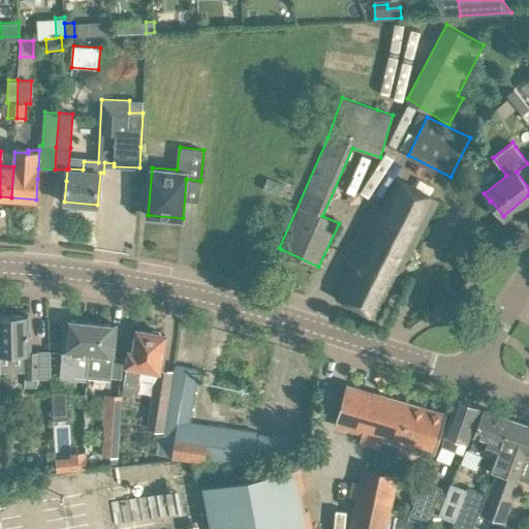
[(286,184),(269,177),(263,188),(281,195),(286,184)]
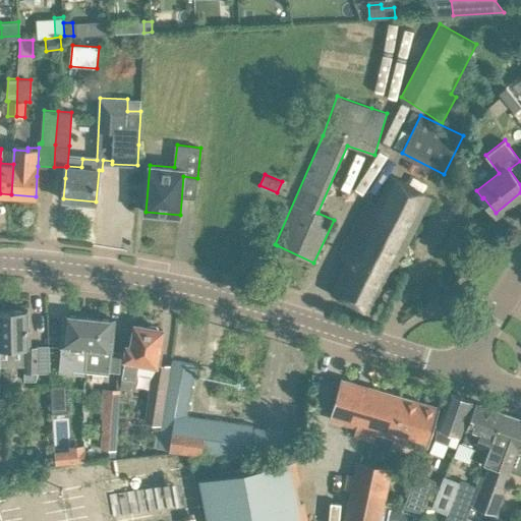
[(431,195),(413,186),(391,175),(375,204),(366,199),(341,249),(350,254),(331,292),(371,313),(431,195)]
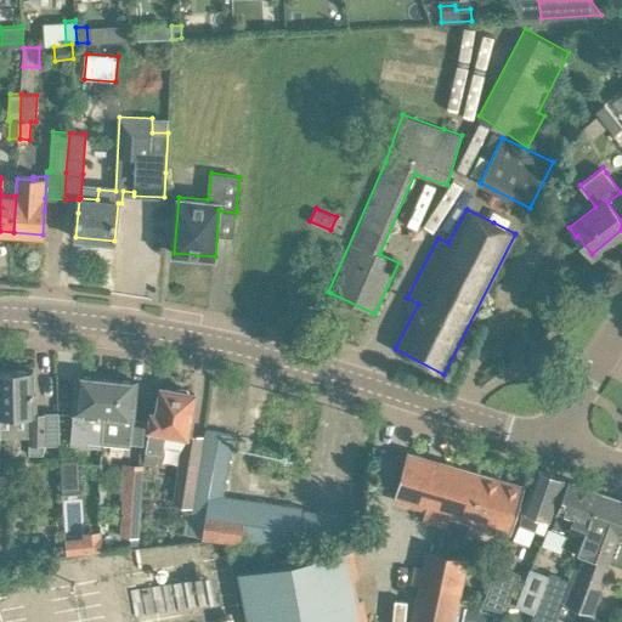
[(58,445),(58,436),(58,412),(37,412),(37,393),(34,393),(34,369),(0,369),(0,412),(30,413),(30,453),(44,453),(46,445),(58,445)]
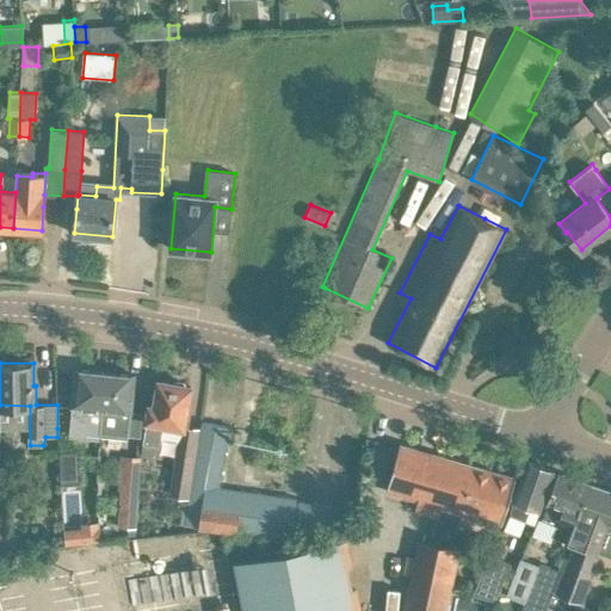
[(73,406),(71,436),(86,438),(87,433),(100,434),(102,409),(105,371),(75,368),(73,392),(72,406),(73,406)]
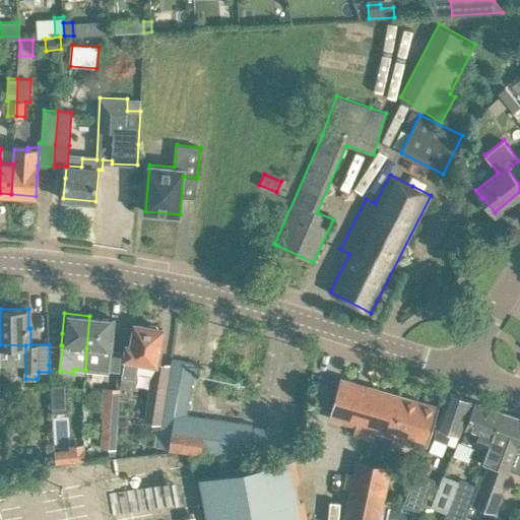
[(86,348),(85,370),(110,373),(110,371),(113,338),(115,318),(89,316),(86,348)]
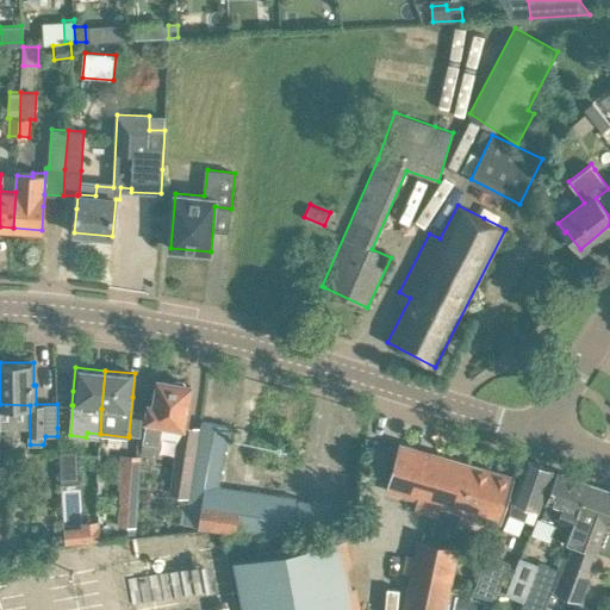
[(191,385),(169,381),(159,379),(154,405),(149,404),(141,453),(159,456),(162,436),(178,440),(169,493),(186,497),(197,433),(182,430),(191,385)]
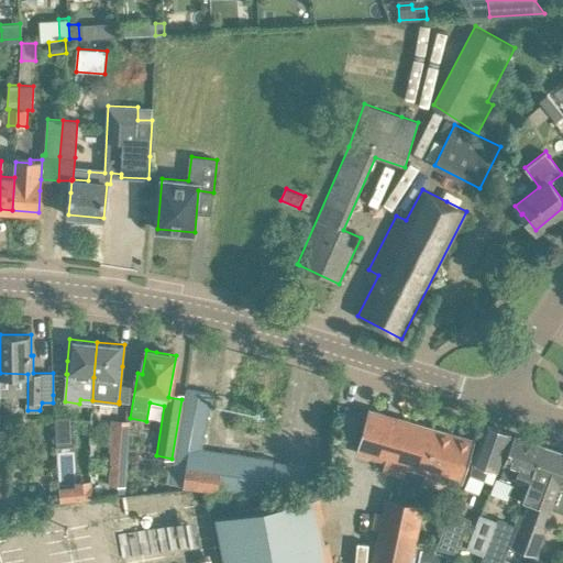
[(200,450),(209,405),(211,392),(187,387),(184,400),(174,459),(169,483),(219,490),(267,499),(269,483),(273,462),(200,450)]
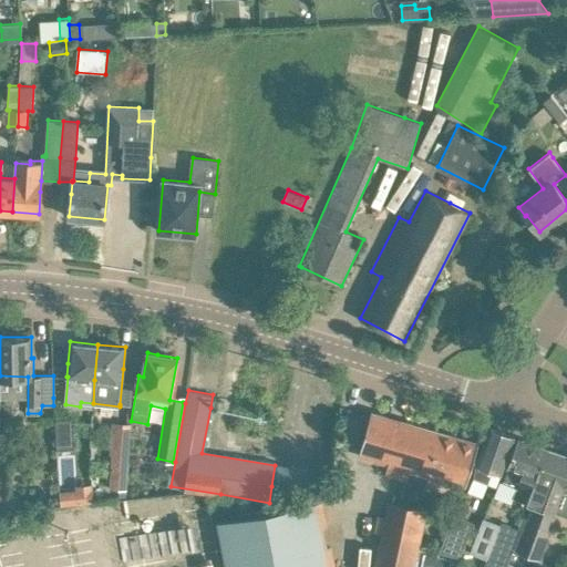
[(446,491),(450,480),(465,484),(477,442),(372,411),(360,454),(389,462),(385,473),(406,480),(411,468),(429,474),(425,485),(446,491)]
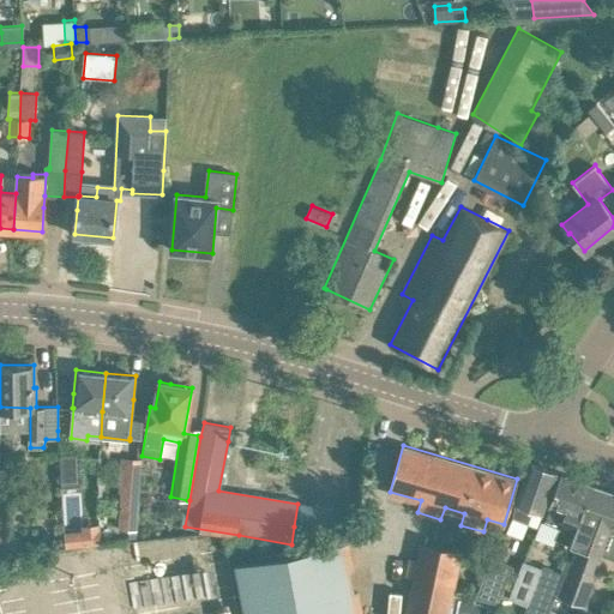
[(62,485),(82,483),(79,453),(60,455),(62,485)]
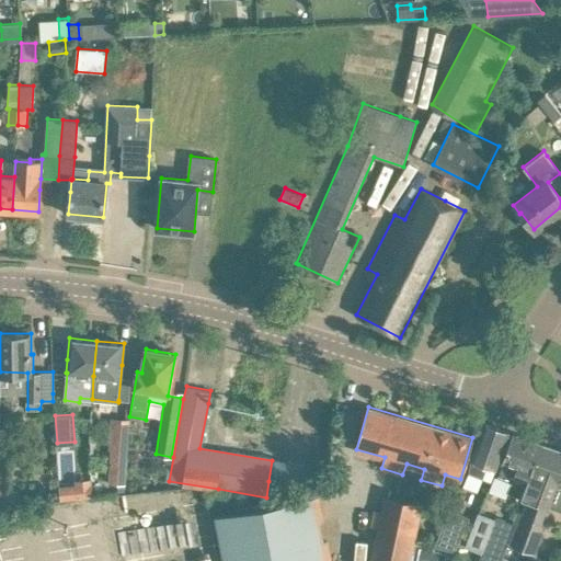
[(124,491),(129,418),(112,416),(109,448),(112,449),(112,461),(110,461),(109,482),(116,482),(116,491),(124,491)]
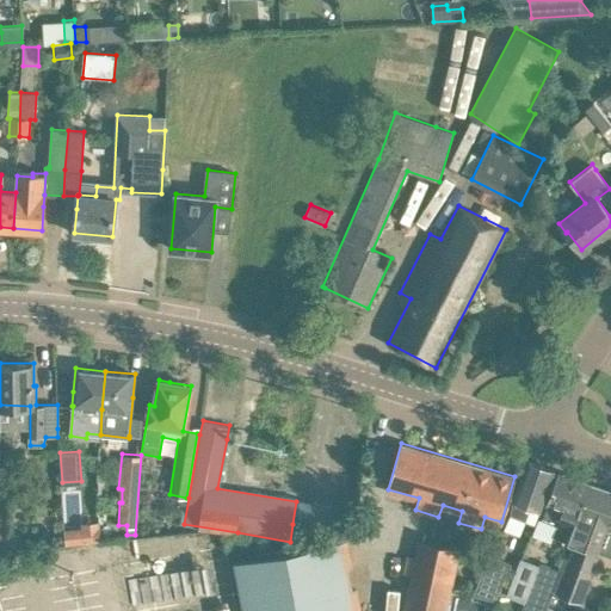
[(539,510),(554,470),(526,460),(512,499),(511,514),(528,520),(532,507),(539,510)]
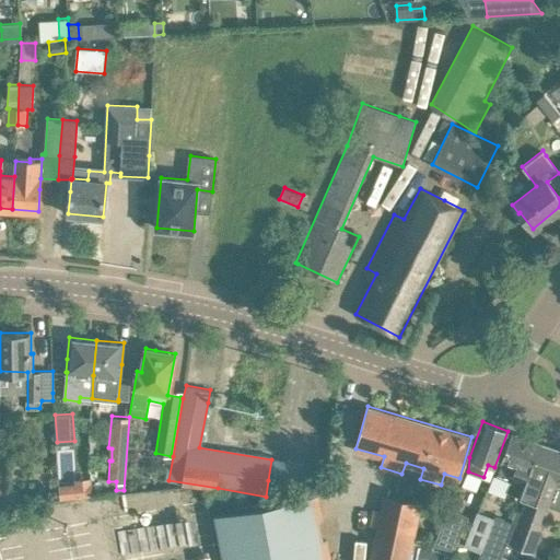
[(521,497),(540,443),(512,432),(501,462),(496,476),(510,481),(506,491),(521,497)]
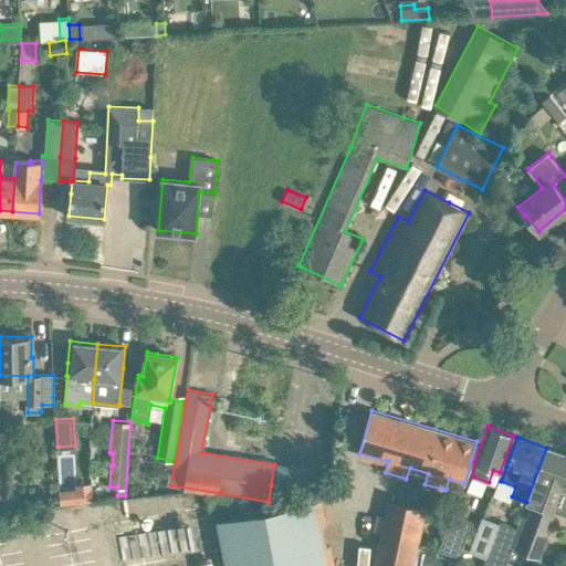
[(565,454),(548,449),(546,448),(526,502),(532,505),(527,517),(521,515),(516,527),(503,565),(520,565),(525,552),(540,557),(556,511),(565,514),(565,454)]
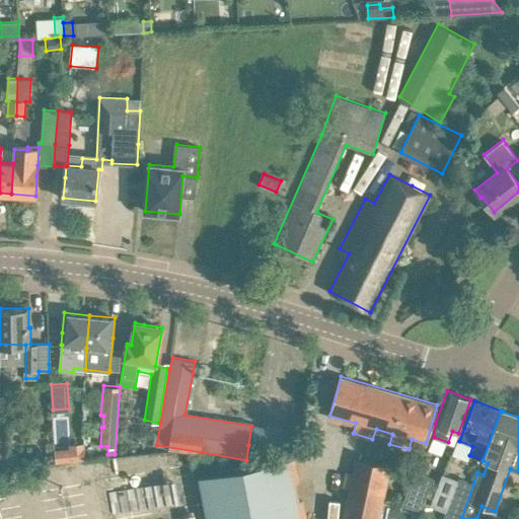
[(298,456),(302,436),(254,426),(250,446),(298,456)]
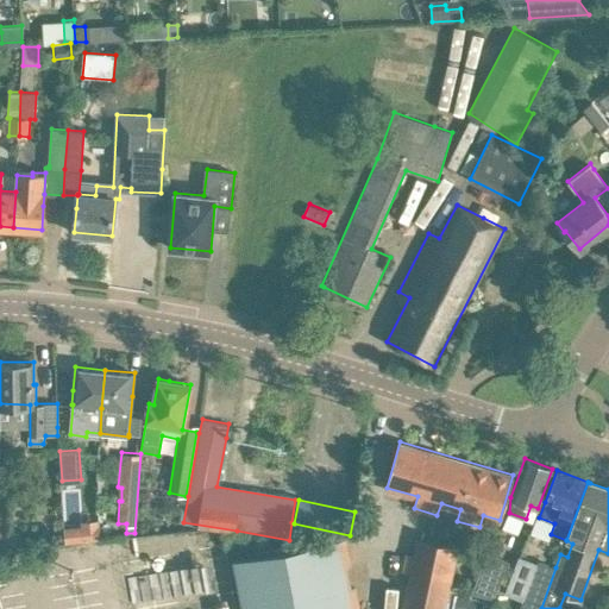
[(99,521),(63,522),(64,540),(99,539),(99,521)]
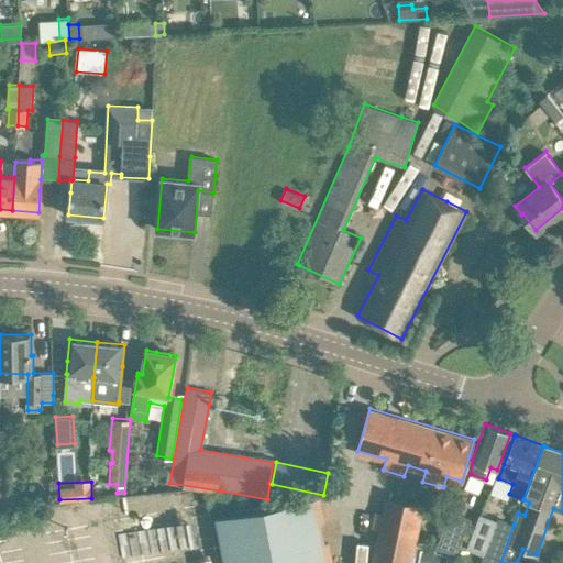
[(20,493),(4,493),(6,505),(20,505),(20,493)]
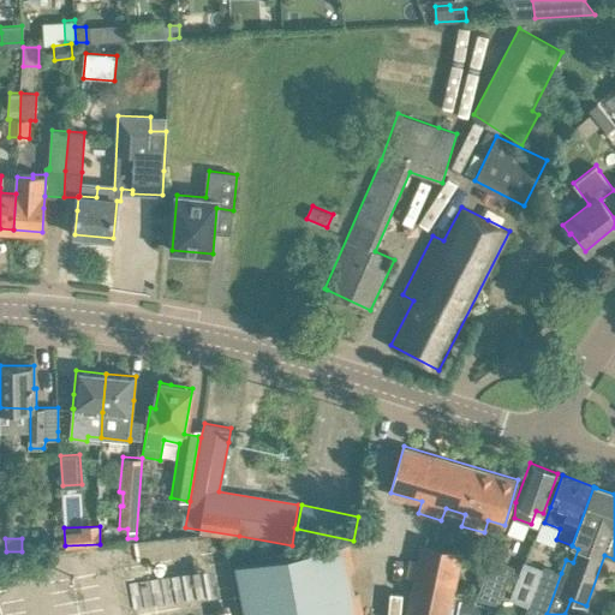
[(243,614),(357,614),(341,541),(232,563),(243,614)]
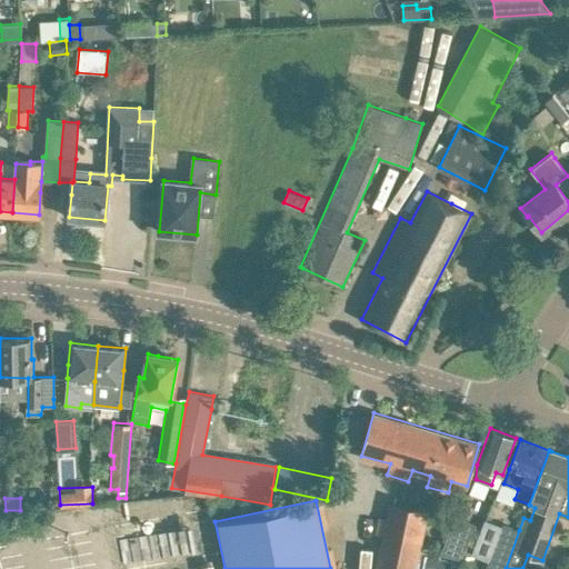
[(460,559),(477,525),(457,515),(439,552),(460,559)]
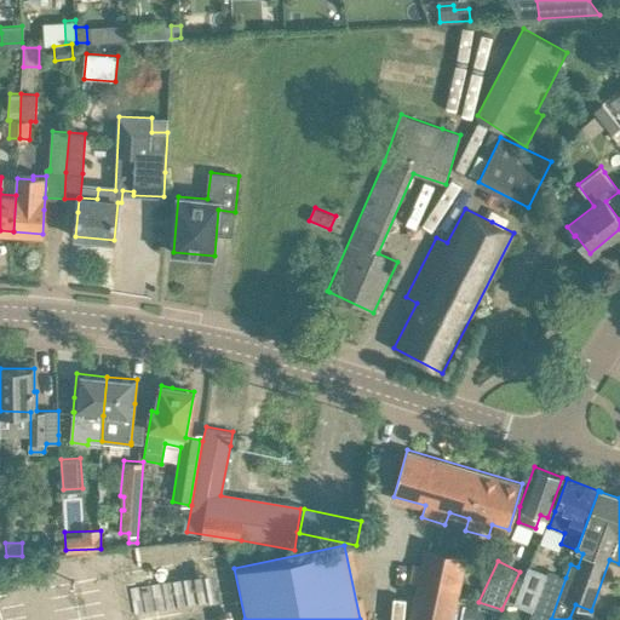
[(418,583),(409,619),(459,619),(464,603),(458,602),(464,573),(434,567),(422,564),(413,563),(409,581),(418,583)]
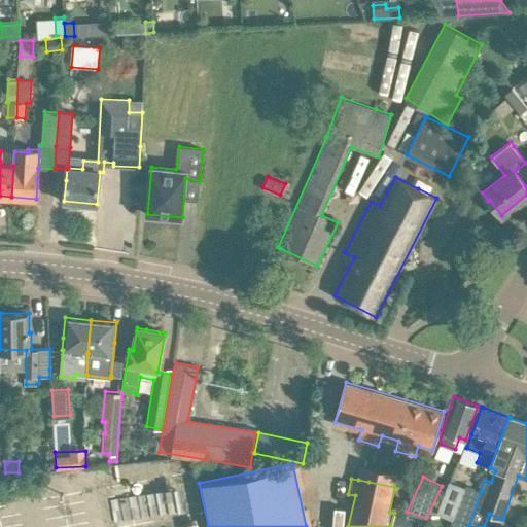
[(465,526),(468,526),(481,491),(466,485),(452,522),(465,526)]
